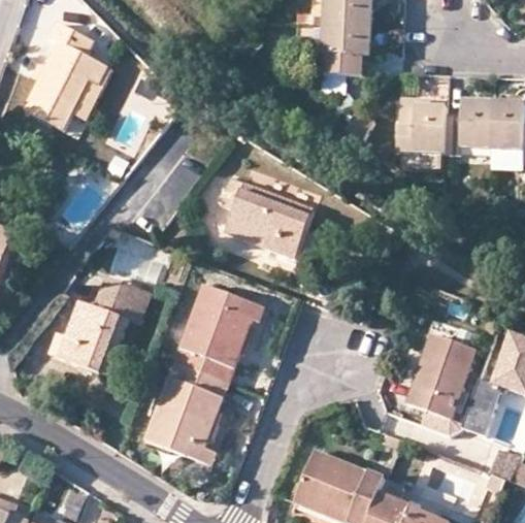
[(324,0),(324,23),(371,24),(371,0),(324,0)]
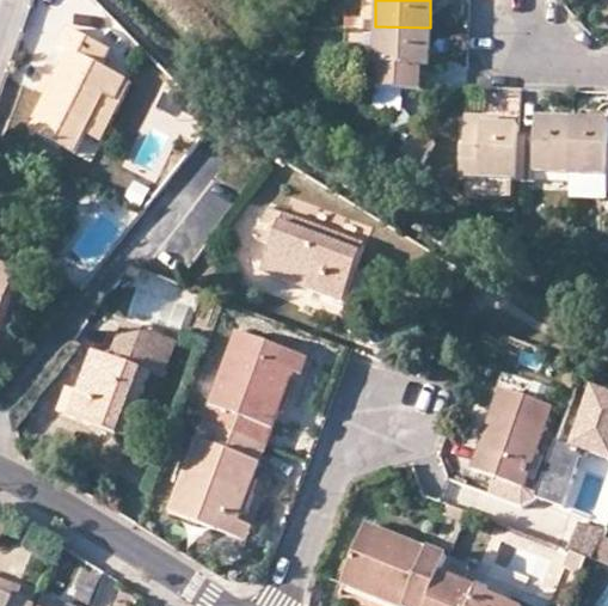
[(100,62),(108,47),(66,25),(56,42),(68,48),(51,79),(44,92),(28,123),(74,148),(103,92),(114,97),(126,75),(100,62)]
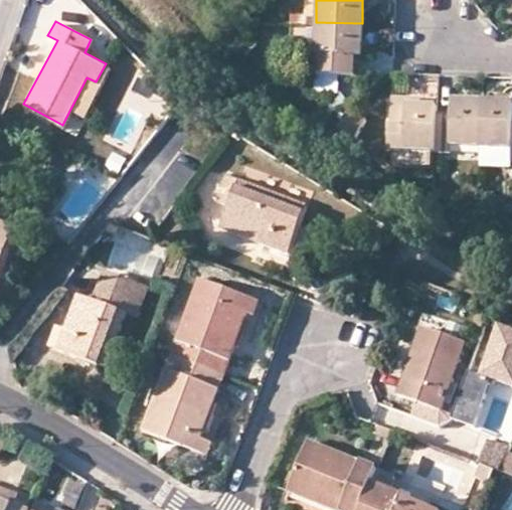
[(361,53),(362,23),(316,22),(307,22),(306,52),(315,52),(315,73),(354,74),(354,52),(361,53)]
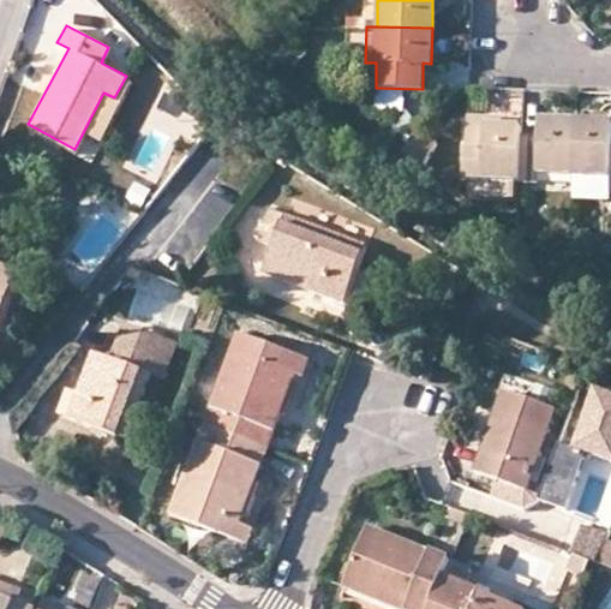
[(39,89),(45,93),(52,79),(46,76),(39,89)]
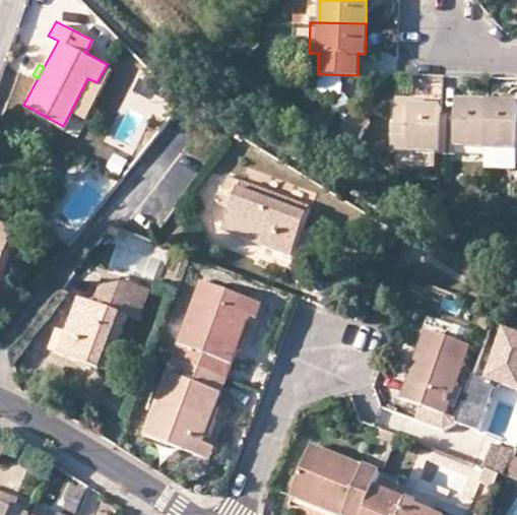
[(107,64),(97,82),(87,78),(72,109),(84,115),(110,66),(107,64)]
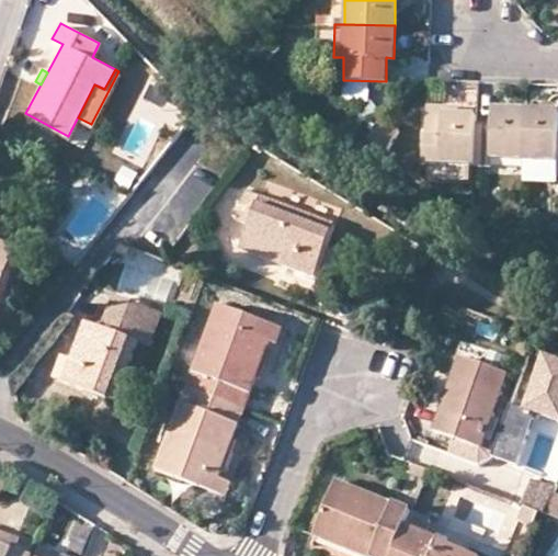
[(442,102),(425,102),(423,160),(474,162),(475,122),(475,112),(441,111),(442,102)]
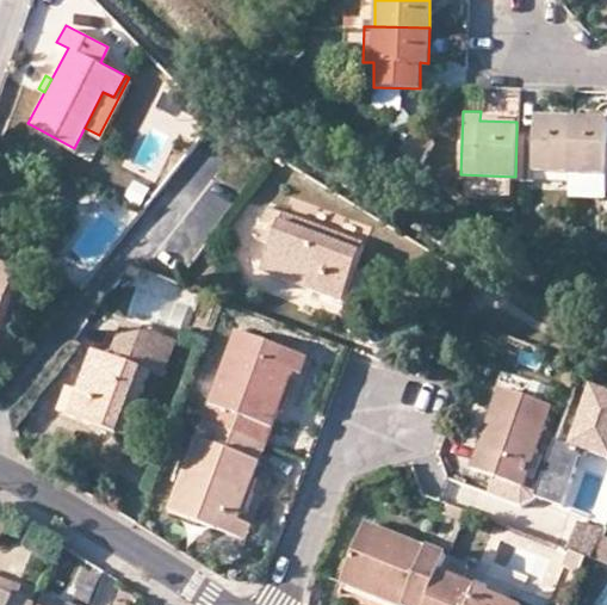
[(534,133),(516,133),(515,177),(515,179),(532,180),(533,168),(570,171),(571,116),(536,113),(534,133)]
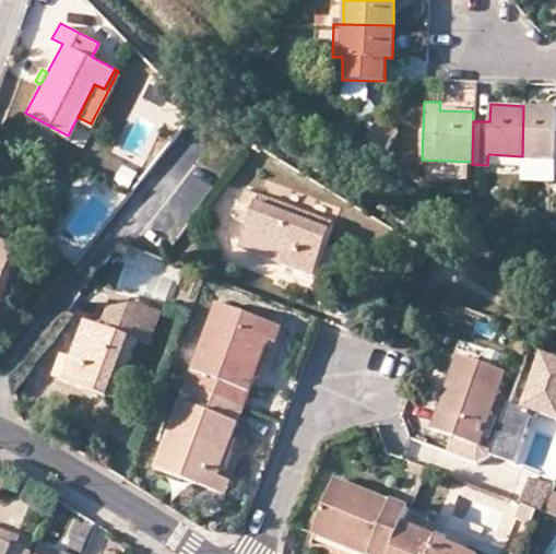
[(555,107),(523,106),(522,156),(521,171),(555,171),(555,129),(554,129),(555,107)]
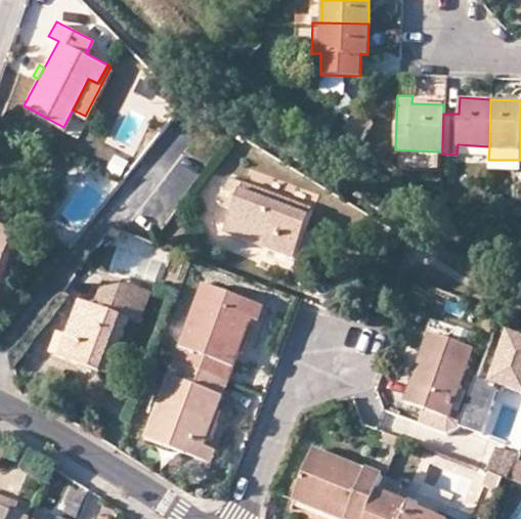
[(360,137),(372,119),(354,110),(344,127),(360,137)]
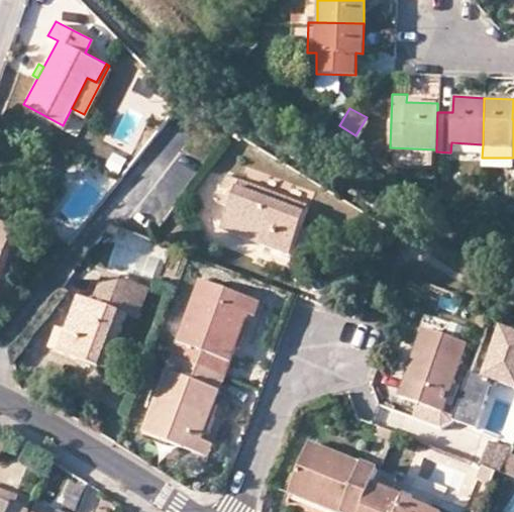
[(116,172),(122,160),(110,155),(105,166),(116,172)]
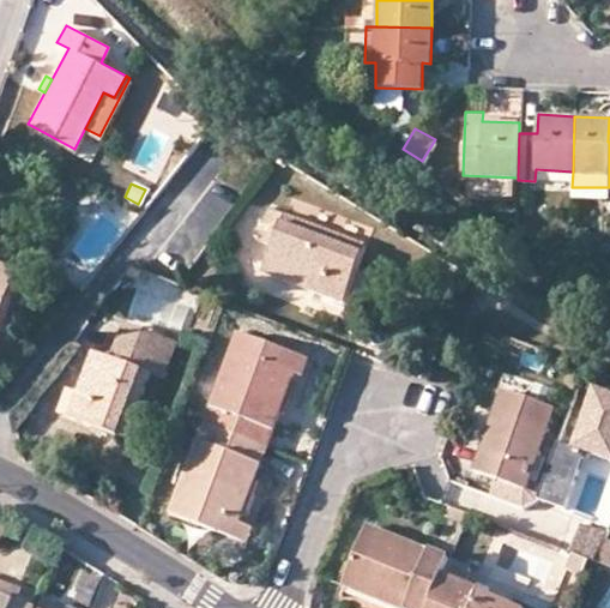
[(364,241),(265,204),(252,234),(270,241),(260,268),(343,296),(364,241)]
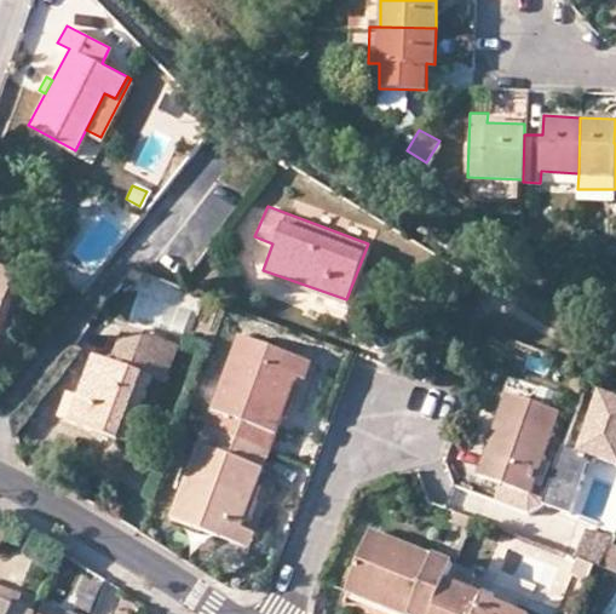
[(0,325),(19,274),(0,267),(0,325)]
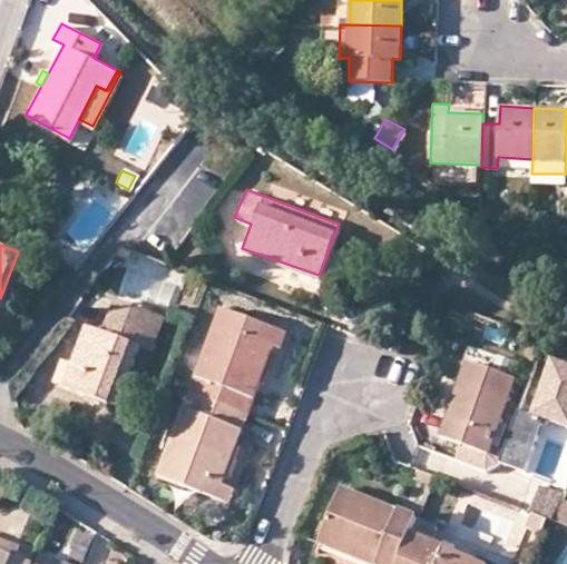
[(117,298),(105,330),(111,333),(116,319),(145,330),(139,344),(152,349),(164,317),(117,298)]
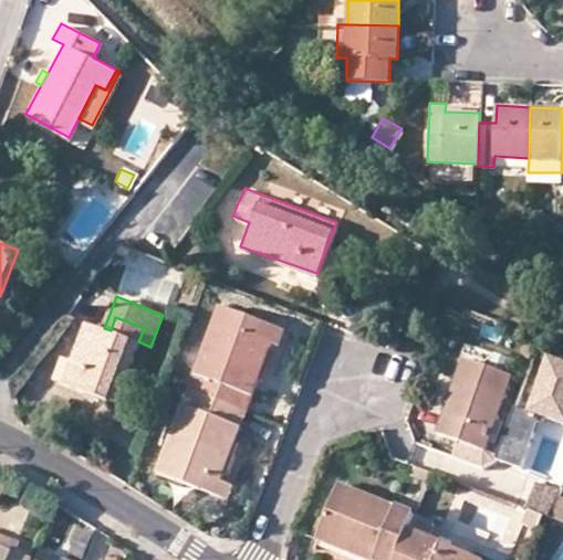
[(187,387),(244,409),(270,341),(279,344),(284,328),(218,303),(187,387)]
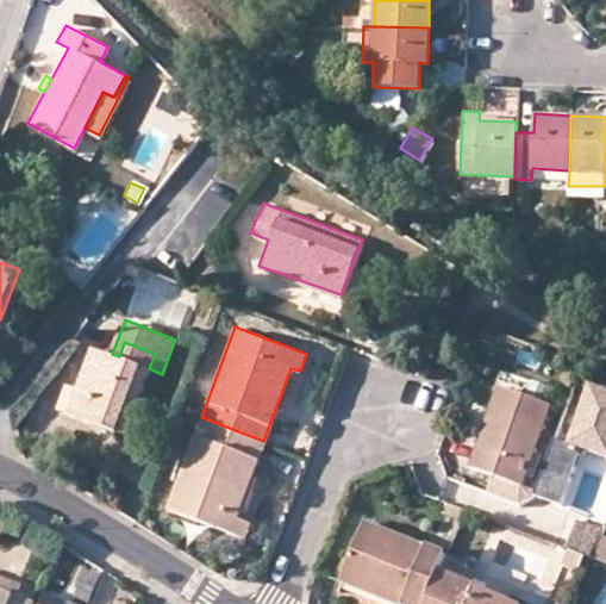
[(77,386),(68,411),(124,434),(149,368),(155,354),(124,342),(119,356),(112,354),(93,347),(77,386)]
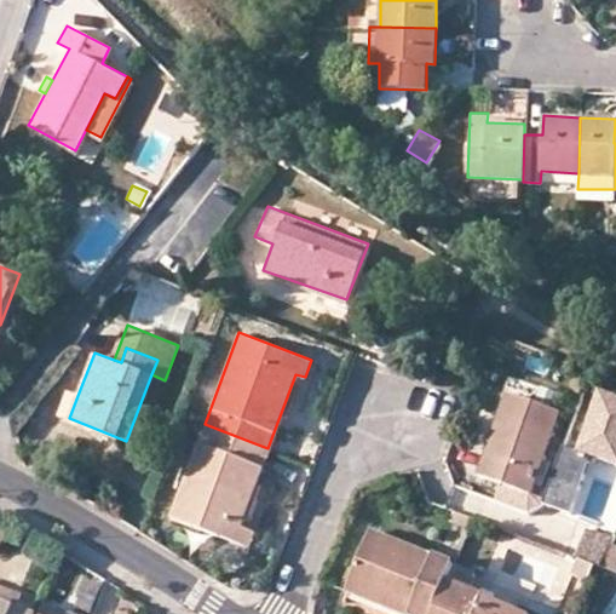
[(56,413),(69,418),(79,392),(65,388),(56,413)]
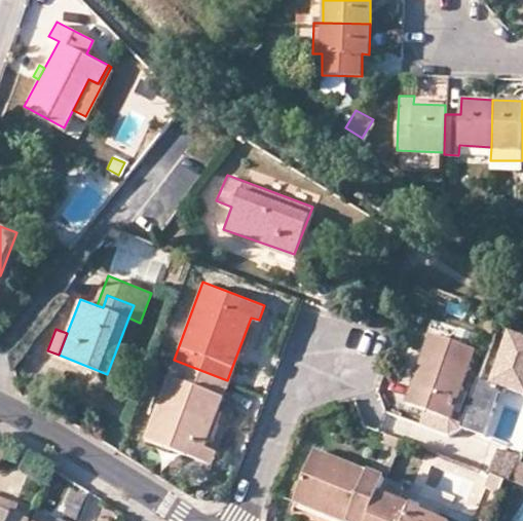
[(473,348),(432,332),(405,399),(447,415),(473,348)]
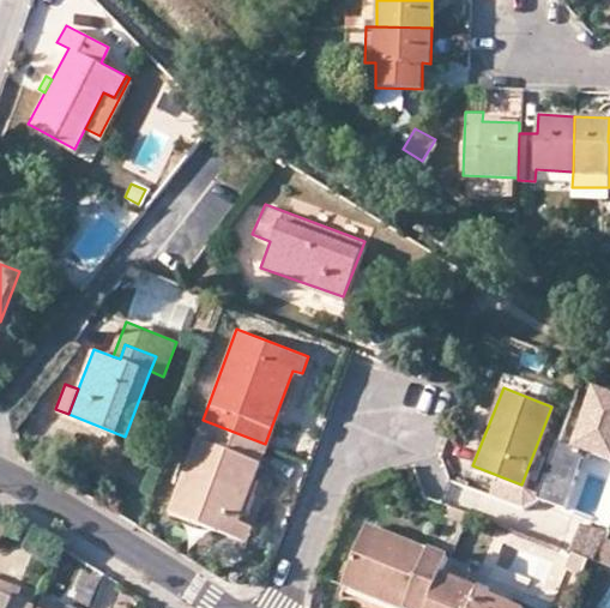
[(609,464),(609,397),(587,390),(568,444),(555,439),(533,497),(557,506),(577,452),(609,465),(609,464)]
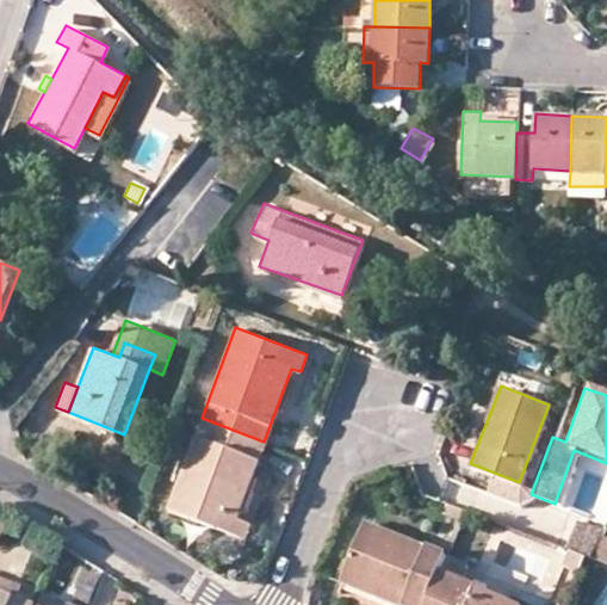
[(264,442),(202,418),(168,508),(215,525),(221,511),(236,516),(264,442)]
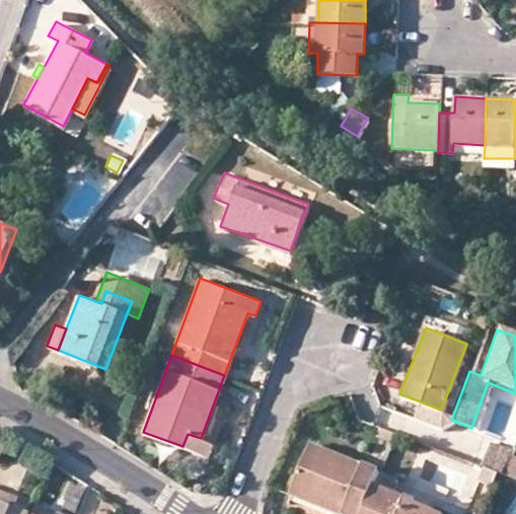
[(208,455),(213,443),(201,438),(188,434),(182,446),(208,455)]
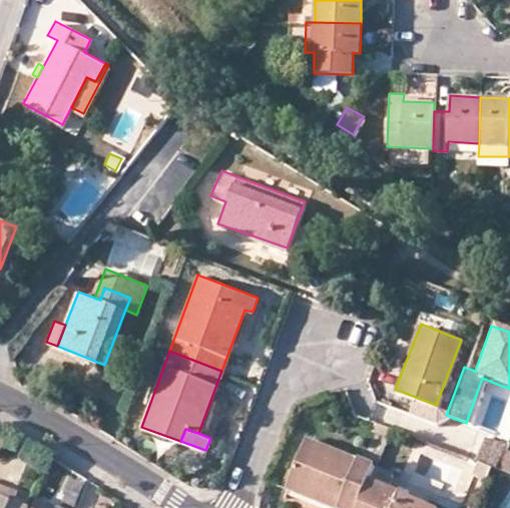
[(356,507),(374,465),(305,436),(285,483),(343,507),(356,507)]
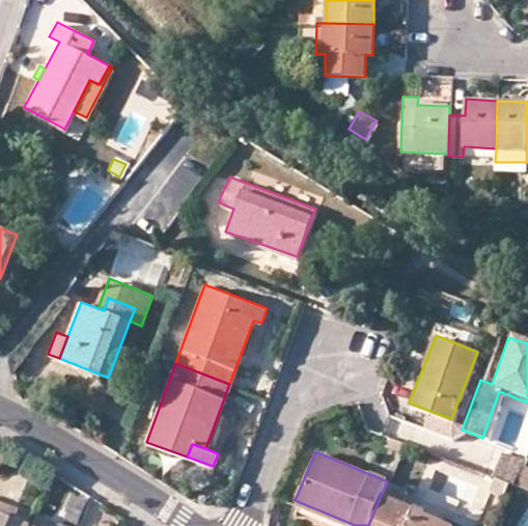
[(508,482),(511,483),(512,480),(518,470),(522,462),(498,452),(489,474),(494,476),(508,482)]
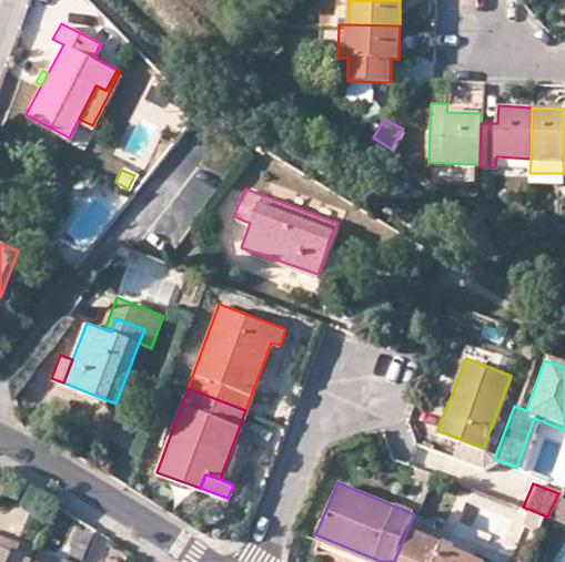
[(554,502),(564,507),(564,496),(558,493),(554,502)]
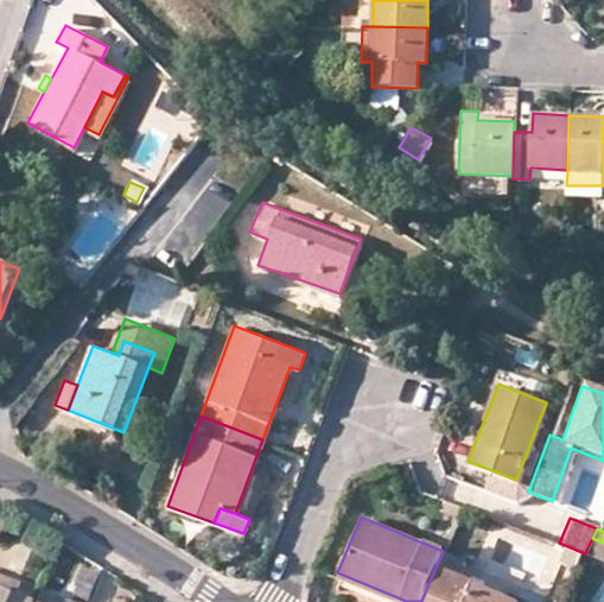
[(601,556),(603,549),(603,543),(592,538),(586,550),(601,556)]
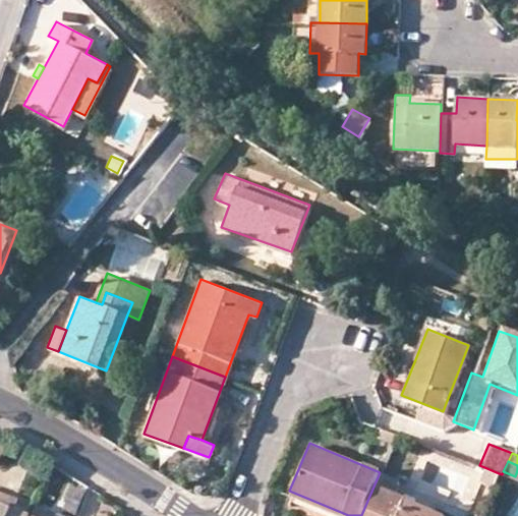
[(499,473),(484,467),(479,481),(493,486),(499,473)]
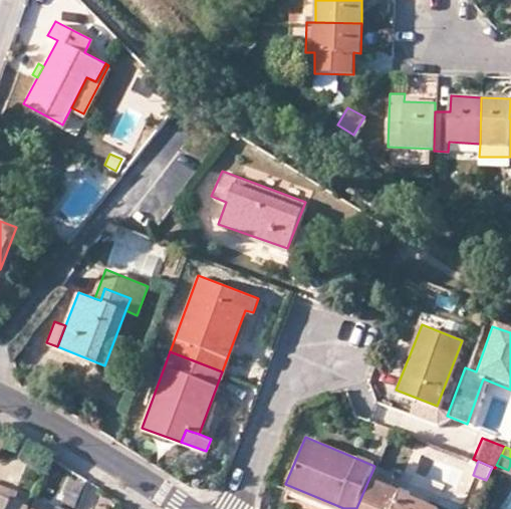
[(392,473),(374,466),(356,508),(438,508),(439,508),(386,487),(392,473)]
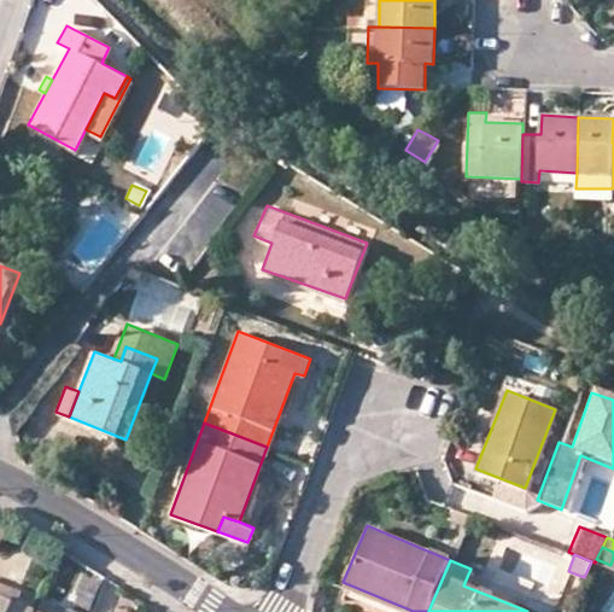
[(0,611),(35,611),(13,604),(19,588),(0,580),(0,611)]
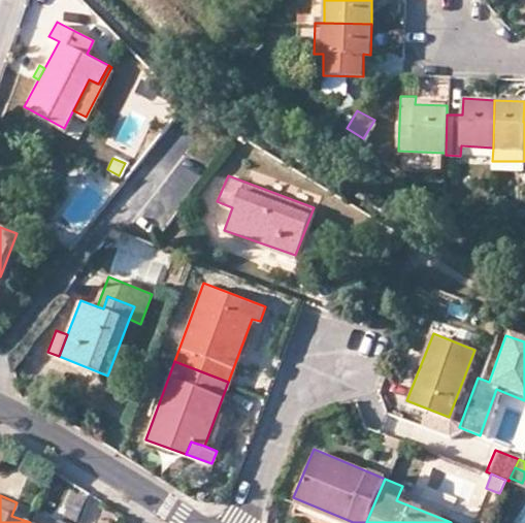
[(36,510),(31,522),(54,522),(56,517),(36,510)]
